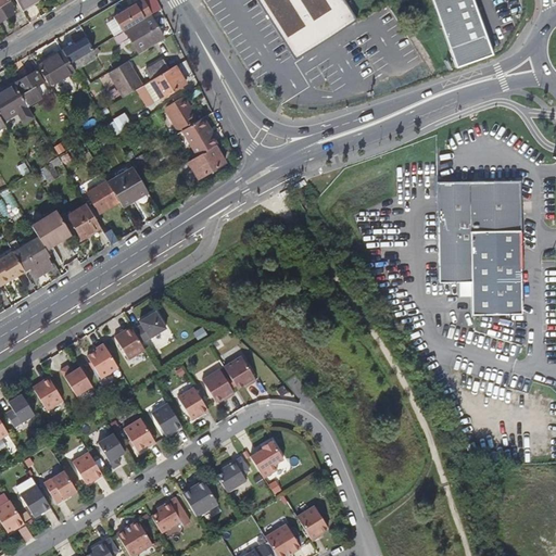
[(0,0),(0,21),(16,11),(9,0),(0,0)]
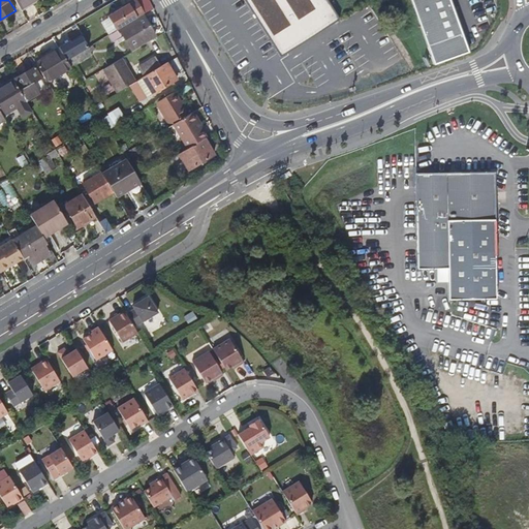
[(17,0),(22,8),(35,0),(17,0)]
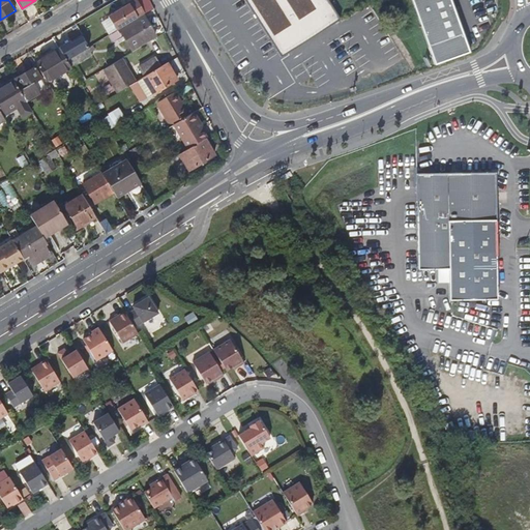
[(145,13),(146,13),(138,0),(136,0),(125,6),(110,16),(118,30),(121,28),(145,13)]
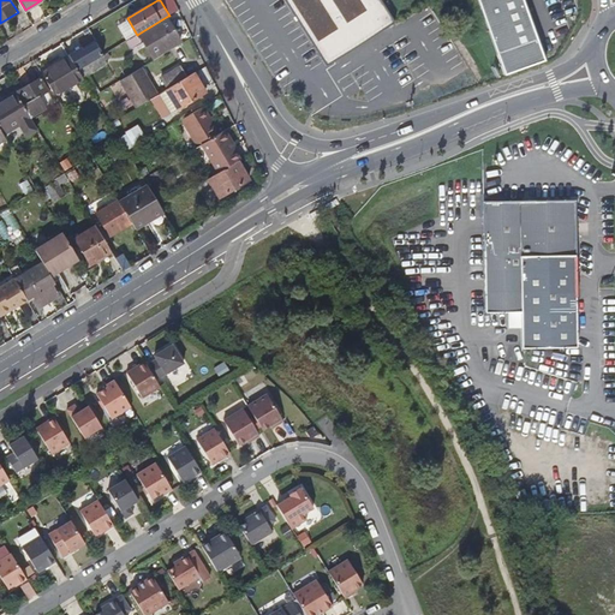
[(381,0),(286,0),(326,64),(396,18),(388,11),(381,0)]
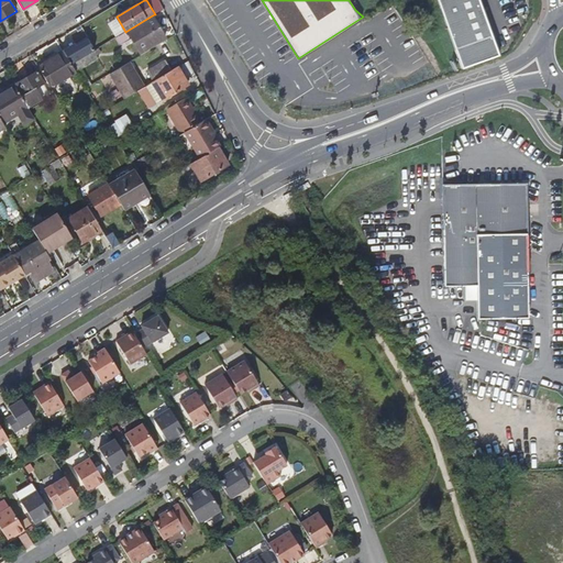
[(479,0),(438,0),(462,70),(500,56),(479,0)]
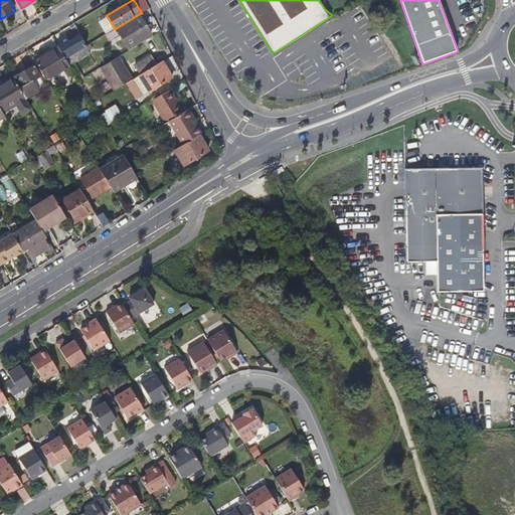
[(141,13),(118,27),(129,47),(154,32),(141,13)]
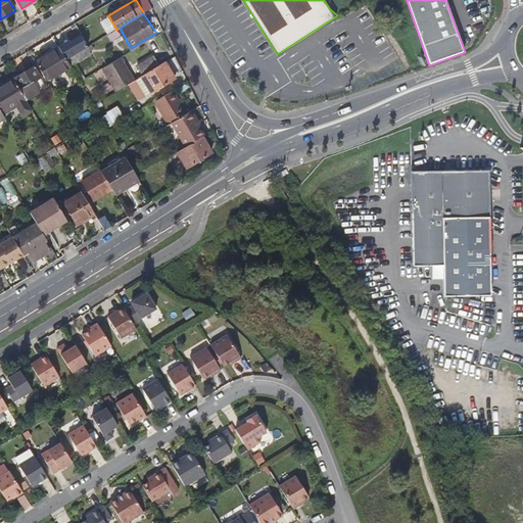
[(76,43),(61,51),(65,58),(88,45),(83,37),(76,42),(76,43)]
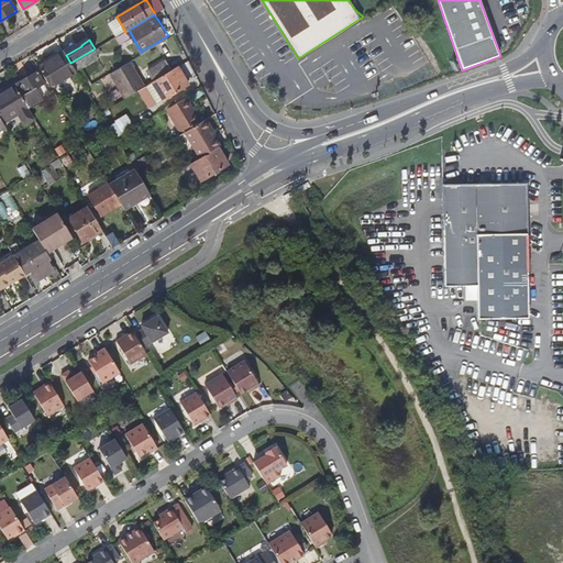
[(101,57),(97,50),(72,64),(76,72),(86,88),(92,85),(87,75),(88,74),(85,67),(101,57)]
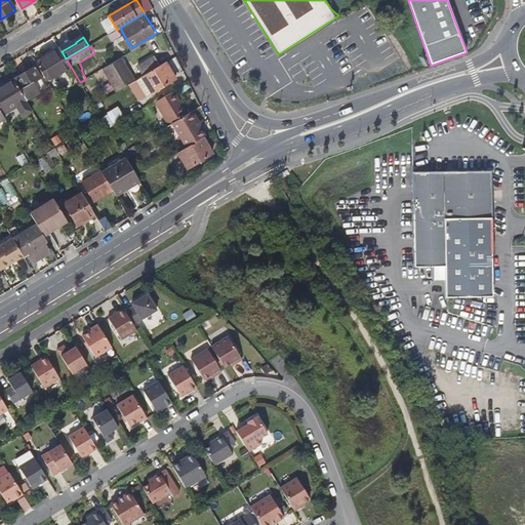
[(62,51),(59,47),(35,62),(47,81),(71,67),(67,59),(66,58),(62,51)]
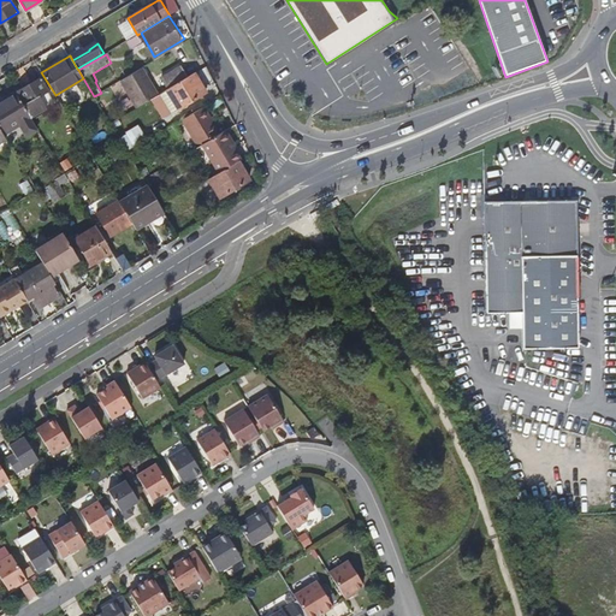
[(170,87),(189,76),(182,64),(163,76),(170,87)]
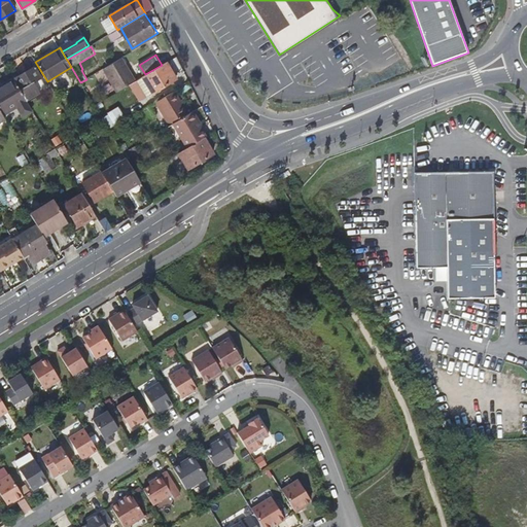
[(123,57),(103,69),(117,92),(137,80),(123,57)]
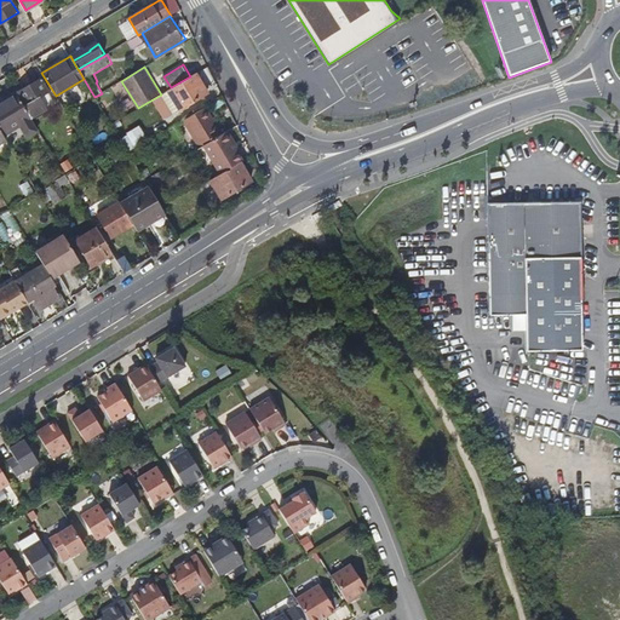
[(208,93),(196,73),(190,76),(171,87),(168,90),(162,93),(174,114),(181,109),(208,93)]
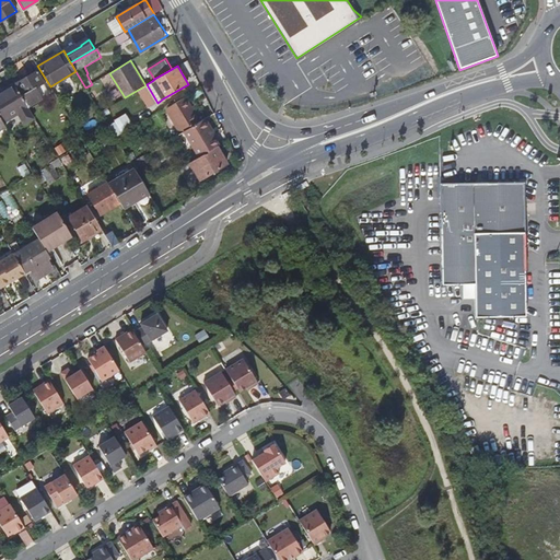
[(50,95),(37,71),(16,83),(26,98),(34,93),(32,89),(34,88),(41,100),(50,95)]
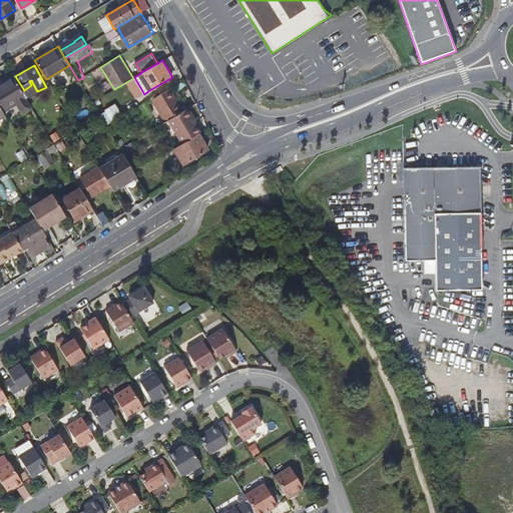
[(14,78),(0,85),(0,106),(5,114),(18,106),(22,114),(32,108),(14,78)]
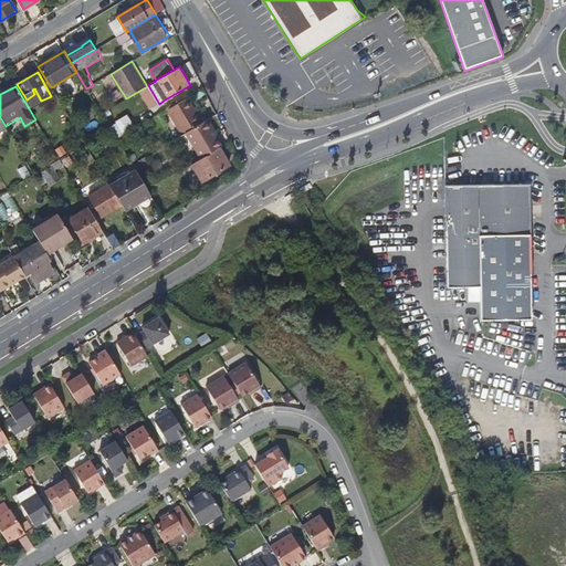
[(186,133),(202,123),(187,98),(167,111),(181,135),(186,133)]
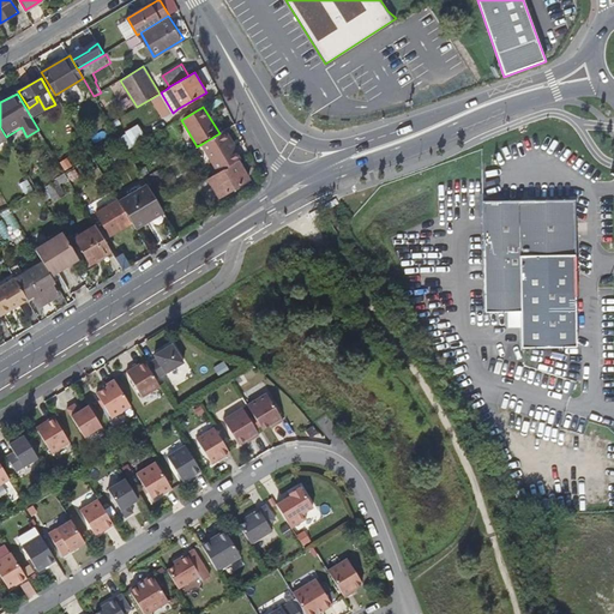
[(100,122),(94,112),(74,124),(80,134),(100,122)]
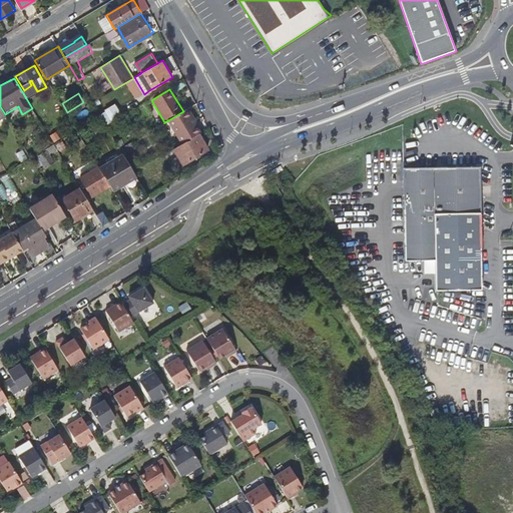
[(93,105),(95,109),(102,105),(99,98),(92,102),(93,105)]
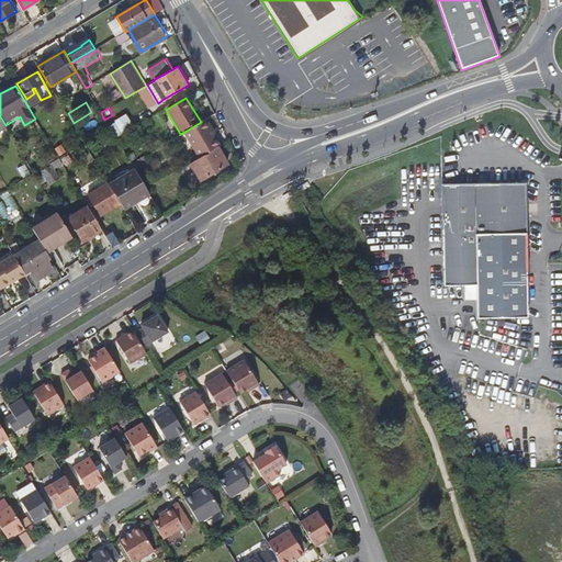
[(123,134),(135,126),(128,115),(117,122),(113,114),(112,115),(104,120),(105,121),(109,126),(110,128),(113,133),(116,138),(123,134)]
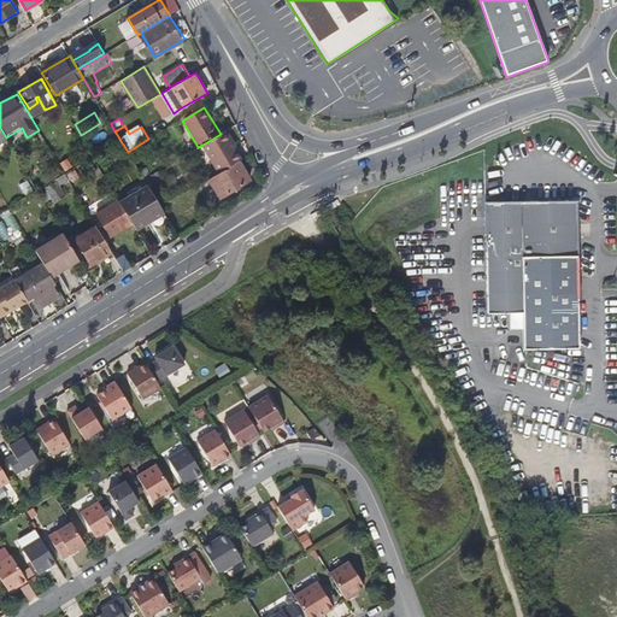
[(240,160),(223,131),(221,134),(203,145),(221,172),(240,160)]
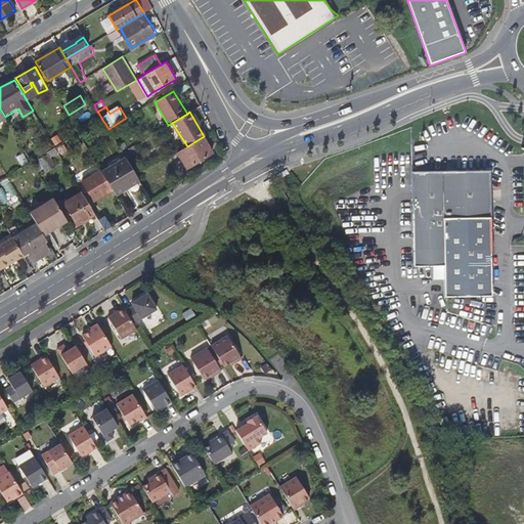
[(96,121),(101,118),(98,113),(93,116),(96,121)]
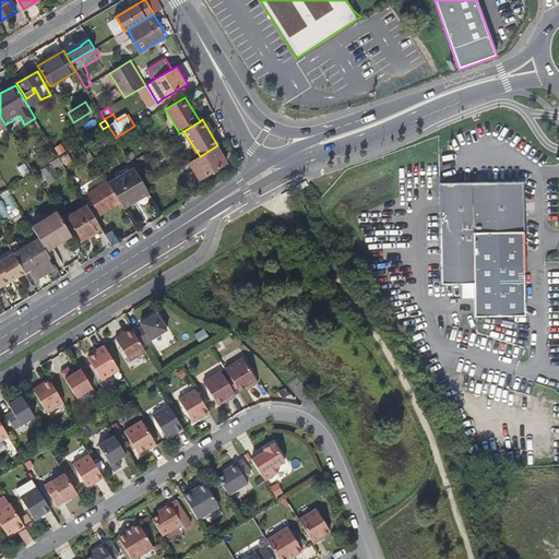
[(86,147),(84,143),(76,147),(79,153),(86,147)]
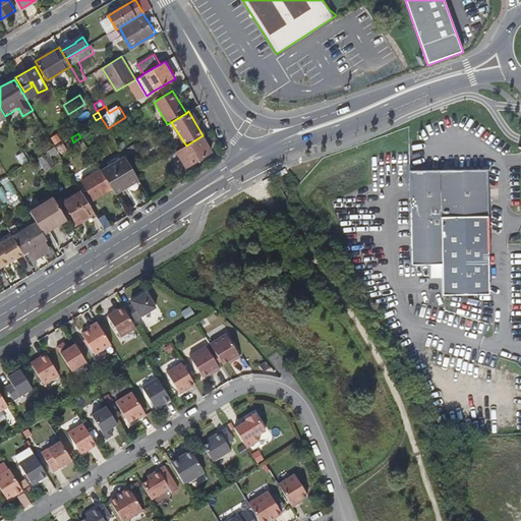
[(212,151),(203,135),(186,146),(177,151),(186,166),(212,151)]
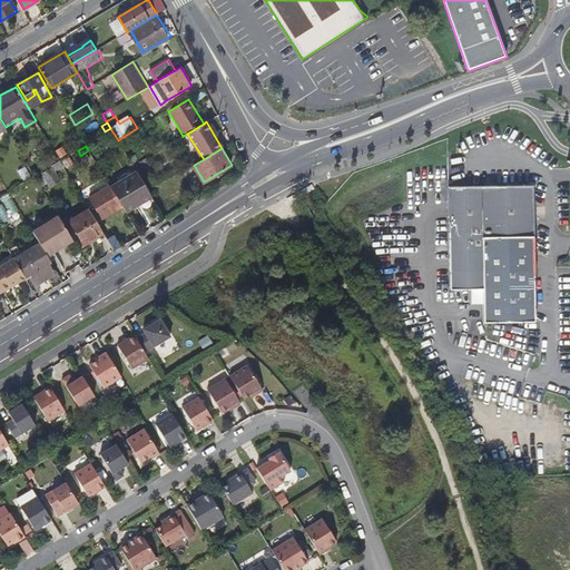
[(128,157),(134,166),(140,161),(143,160),(137,151),(128,157)]
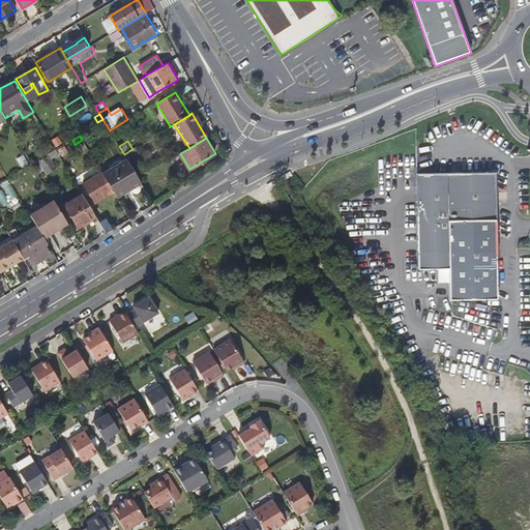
[(67,152),(64,146),(56,151),(58,154),(60,156),(67,152)]
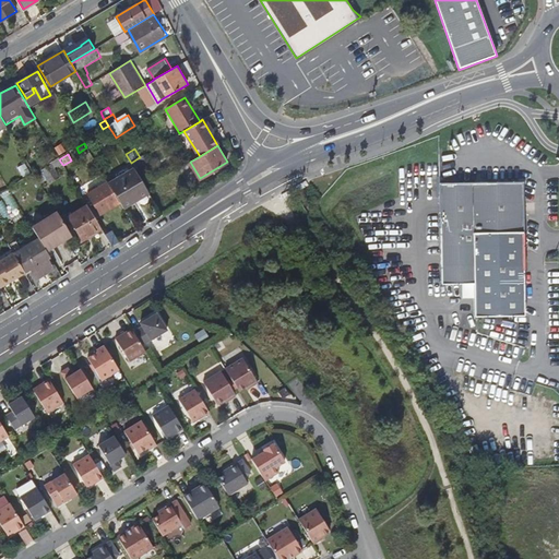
[(140,157),(138,158),(131,163),(134,168),(137,173),(149,166),(143,155),(140,157)]
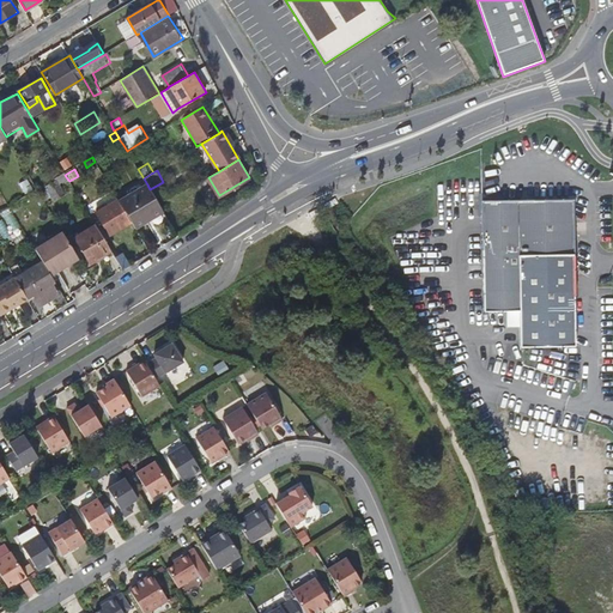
[(59,184),(67,178),(65,175),(65,174),(44,186),(47,190),(40,194),(43,200),(50,196),(54,201),(65,194),(59,184)]
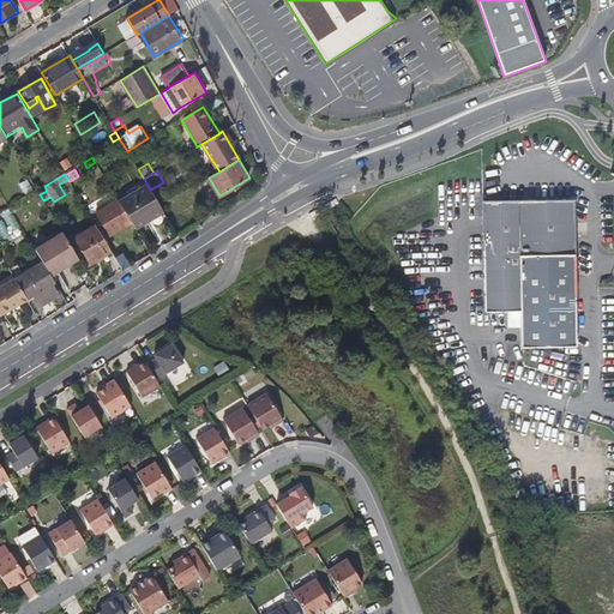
[(32,190),(26,180),(18,185),(25,194),(32,190)]
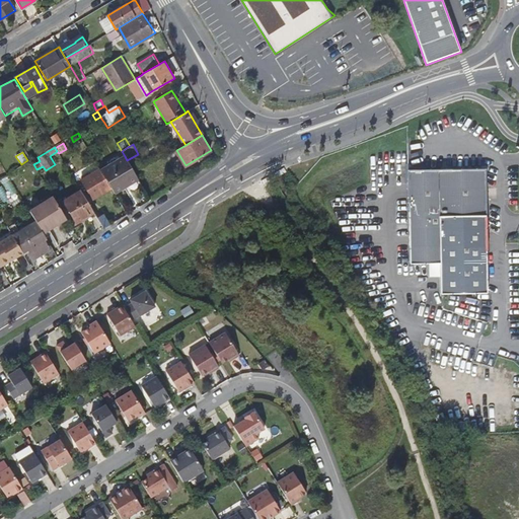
[(116,195),(139,180),(136,175),(127,160),(125,156),(101,170),(113,190),(116,195)]
